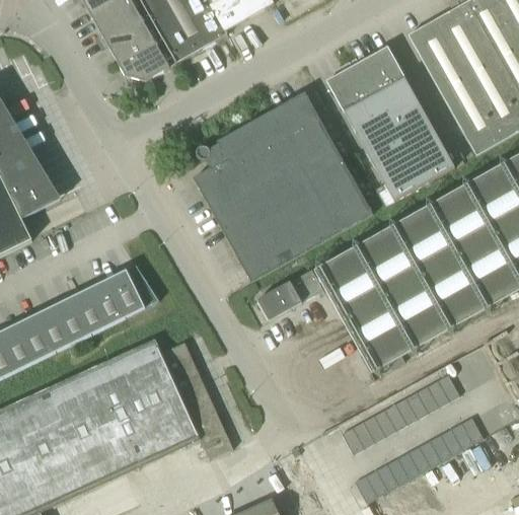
[(82,0),(91,15),(118,0),(82,0)]
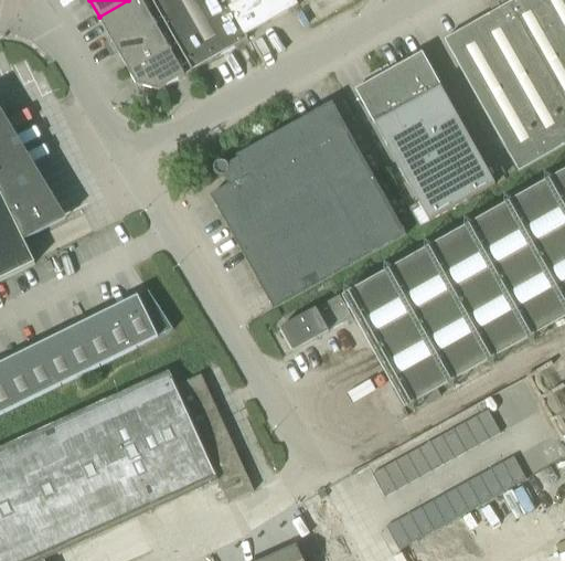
[(114,43),(162,14),(153,0),(128,0),(99,17),(114,43)]
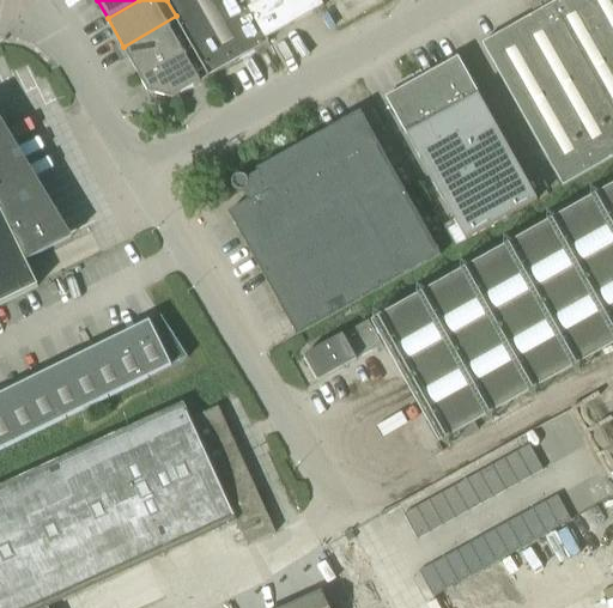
[(322,2),(321,0),(167,0),(176,16),(193,44),(208,72),(268,38),(266,35),(322,2)]
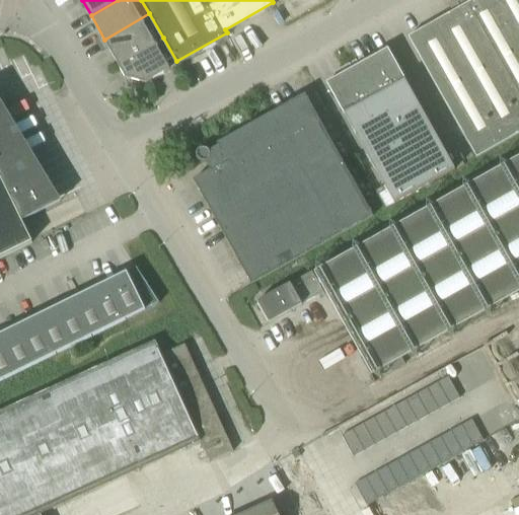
[(518,128),(518,92),(484,30),(466,0),(447,0),(452,8),(408,33),(475,152),(518,128)]
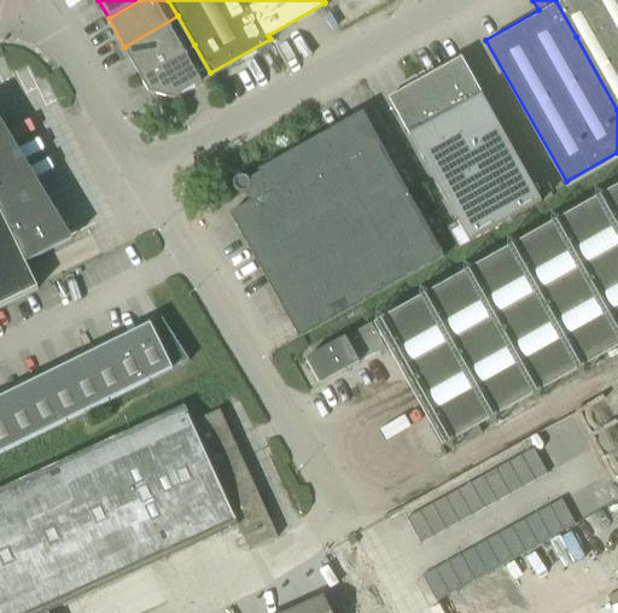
[(555,0),(576,36),(617,110),(617,0),(555,0)]
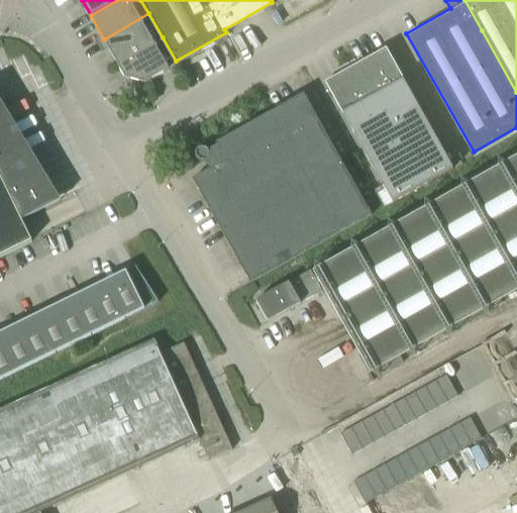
[(117,63),(163,37),(148,13),(104,39),(117,63)]
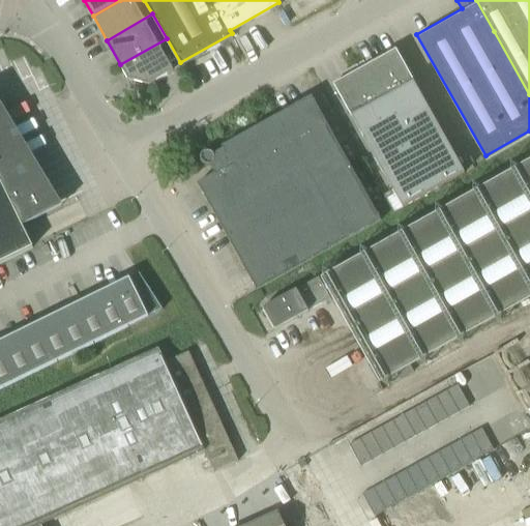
[(120,64),(127,77),(148,82),(180,62),(167,38),(120,64)]
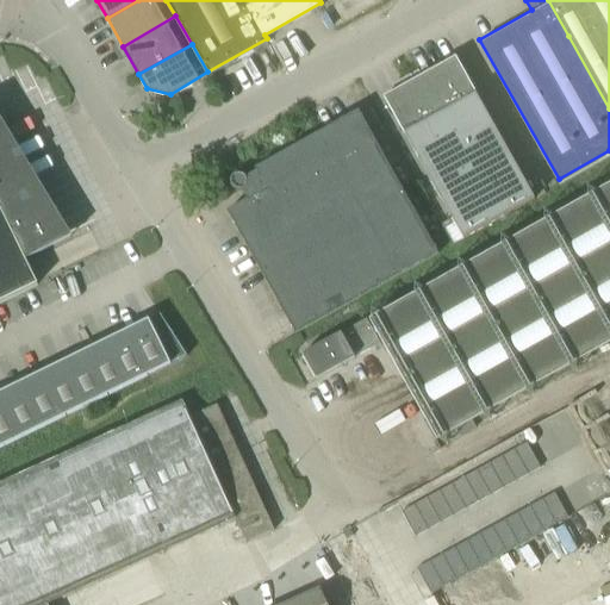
[(534,195),(455,54),(384,93),(452,216),(441,222),(452,242),(534,195)]
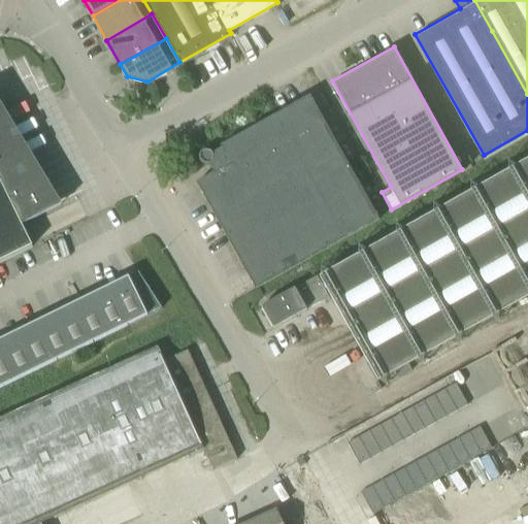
[(213,170),(196,179),(256,285),(378,216),(309,93),(221,142),(222,144),(212,150),(211,149),(208,146),(204,146),(201,149),(199,153),(199,156),(201,160),(204,162),(208,162),(209,161),(213,170)]
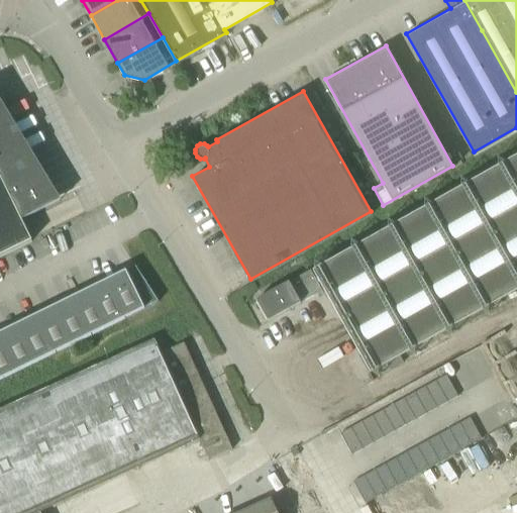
[(0,252),(31,237),(30,235),(30,234),(22,219),(22,218),(21,216),(60,197),(60,196),(41,166),(40,165),(22,133),(21,133),(4,103),(3,102),(1,98),(0,97),(0,252)]
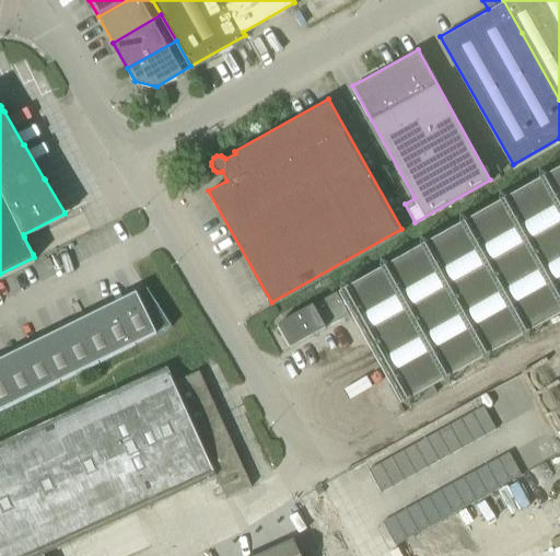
[(399,398),(559,308),(559,169),(340,292),(399,398)]
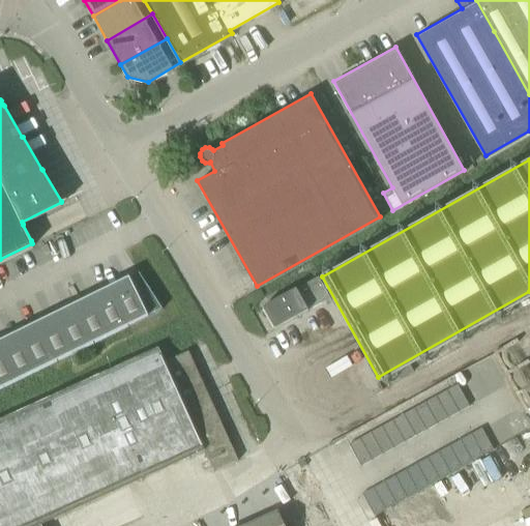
[(162,305),(139,269),(109,284),(128,322),(162,305)]
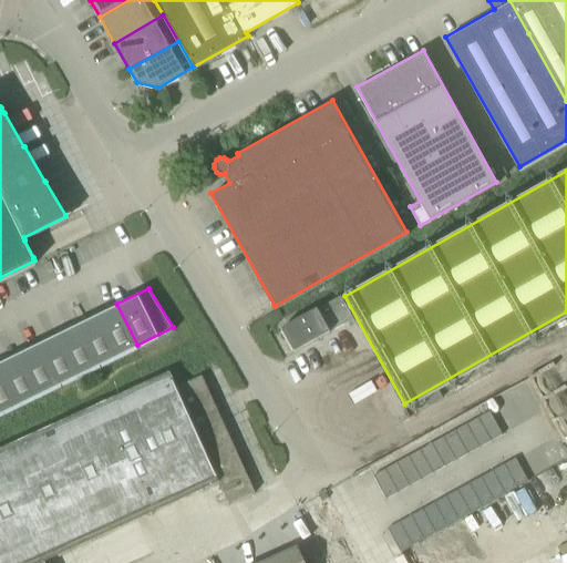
[(137,345),(116,304),(96,314),(117,355),(137,345)]
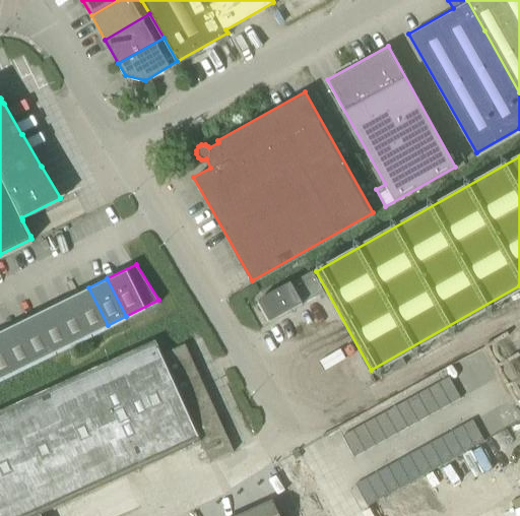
[(269,320),(302,301),(289,279),(257,299),(269,320)]
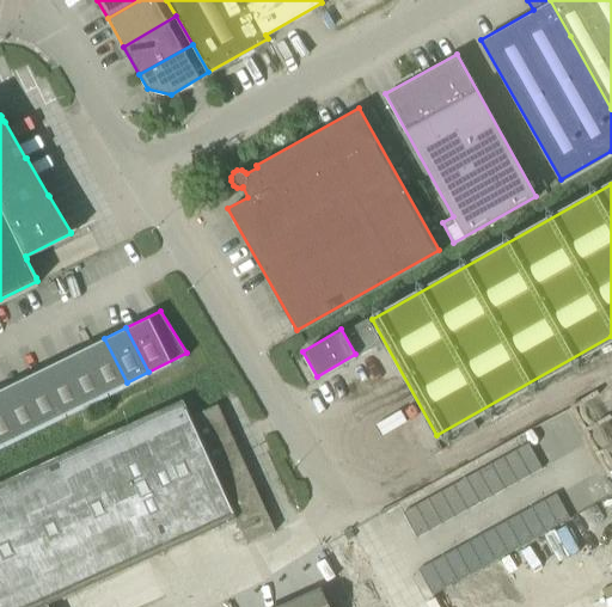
[(127,382),(104,338),(84,348),(105,393),(127,382)]
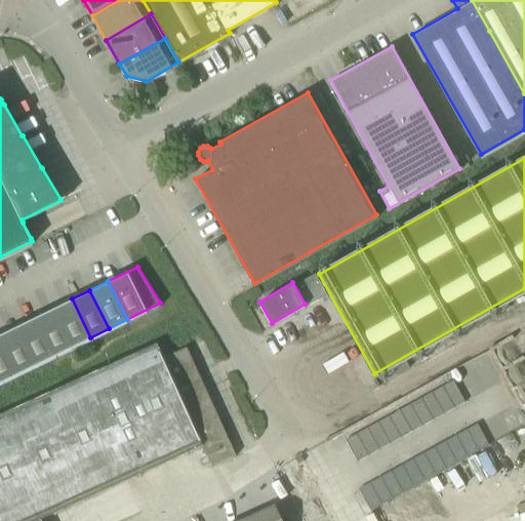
[(90,337),(72,298),(53,308),(72,347),(90,337)]
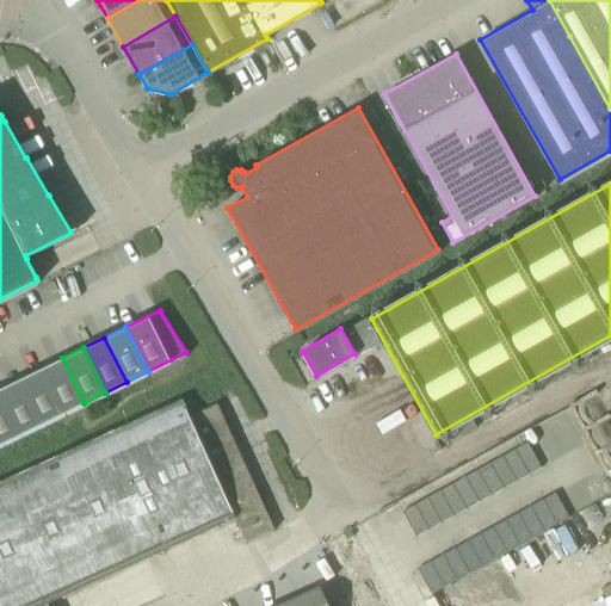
[(84,403),(62,358),(41,369),(62,413),(84,403)]
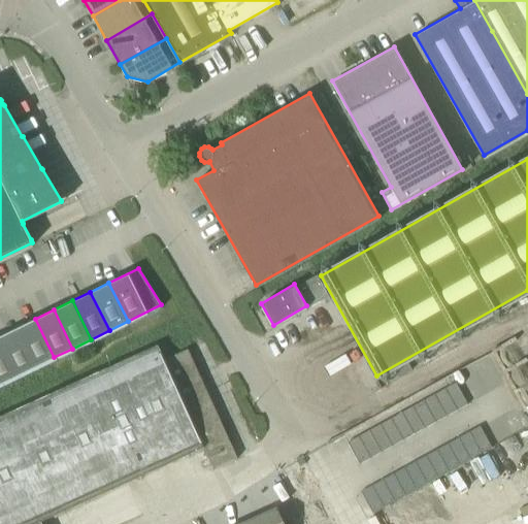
[(54,357),(35,319),(17,328),(35,366),(54,357)]
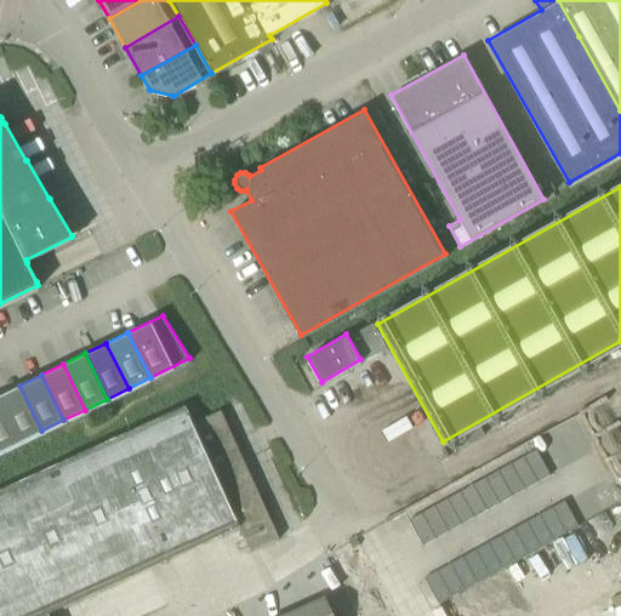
[(41,431),(20,386),(0,394),(0,400),(21,441),(41,431)]
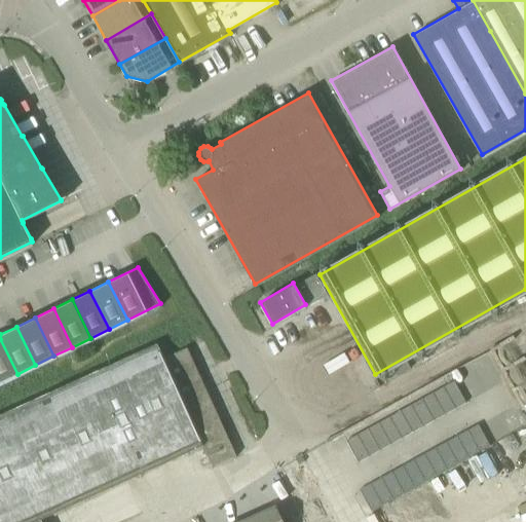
[(0,382),(17,374),(0,339),(0,382)]
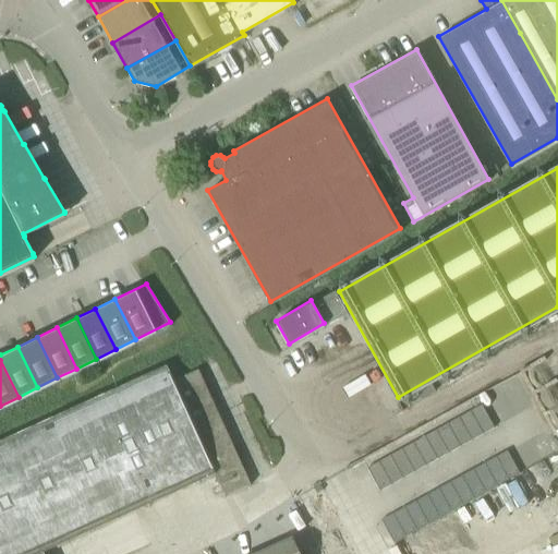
[(207,386),(186,396),(204,436),(226,426),(232,423),(219,401),(211,389),(209,386),(207,386)]
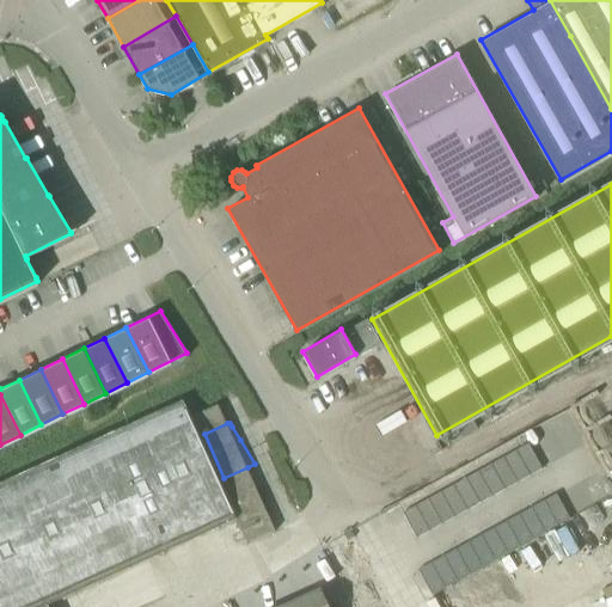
[(204,434),(182,445),(201,488),(224,478),(204,434)]
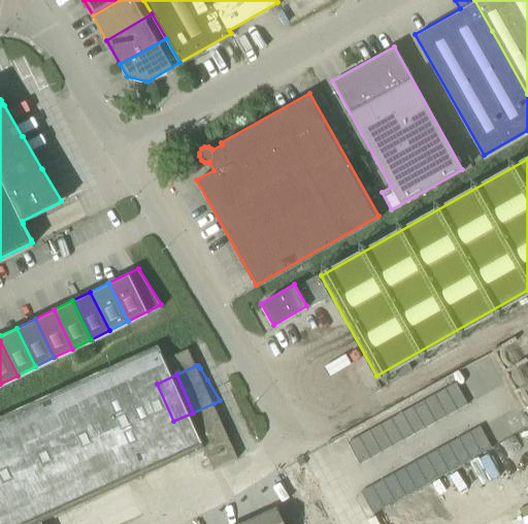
[(455,379),(347,438),(359,460),(467,400),(455,379)]
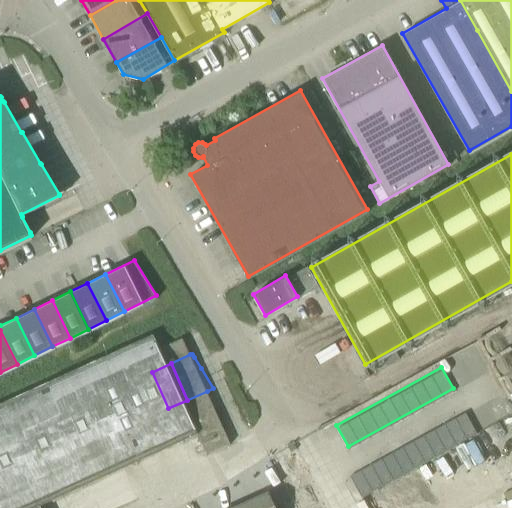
[(152,372),(133,380),(149,417),(168,408),(152,372)]
